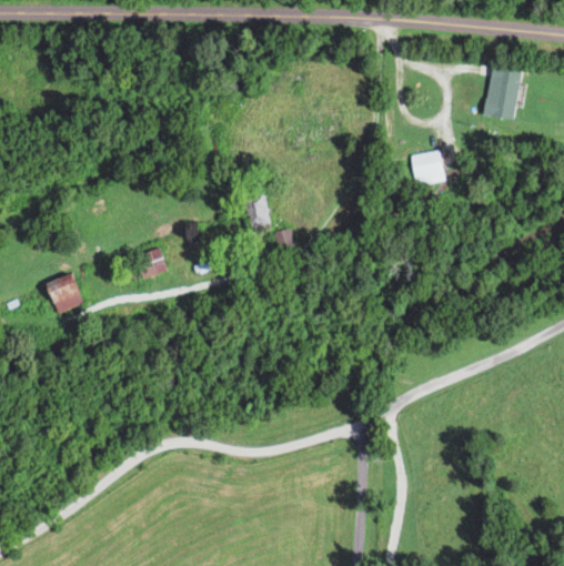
[(483,117),(513,120),(520,70),(491,66),(483,117)]
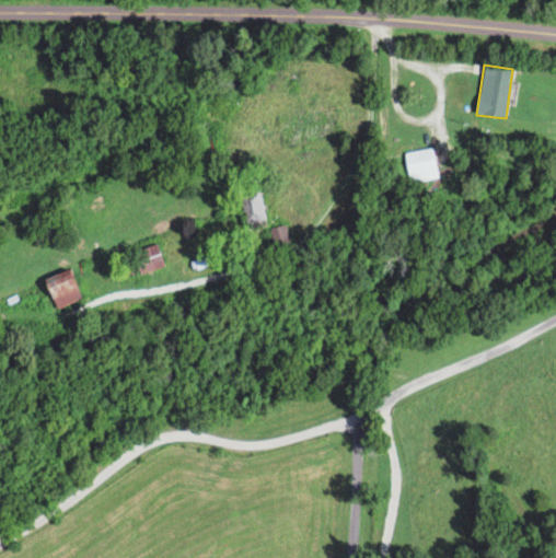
[(406,154),(413,184),(439,178),(432,149),(406,154)]
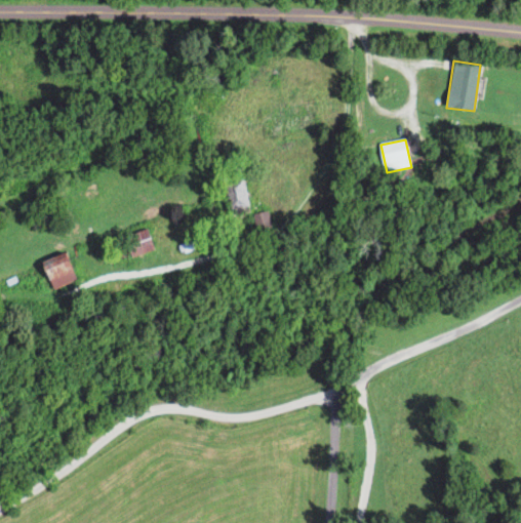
[(233,215),(253,212),(249,178),(229,180),(233,215)]
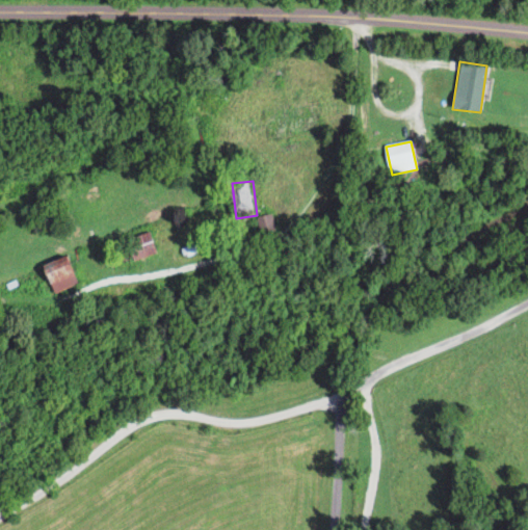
[(169,253),(162,231),(139,239),(147,261),(169,253)]
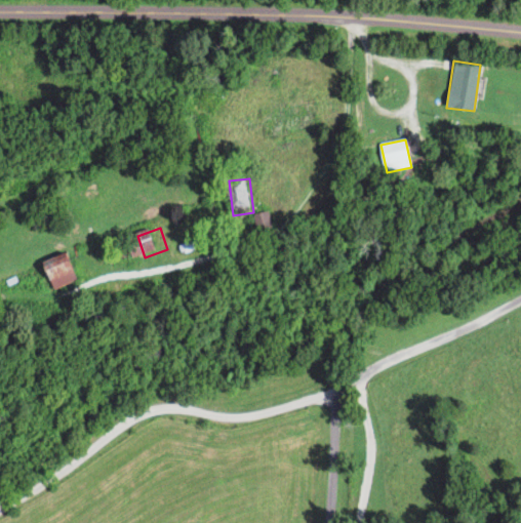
[(87,257),(58,259),(61,285),(90,283),(87,257)]
